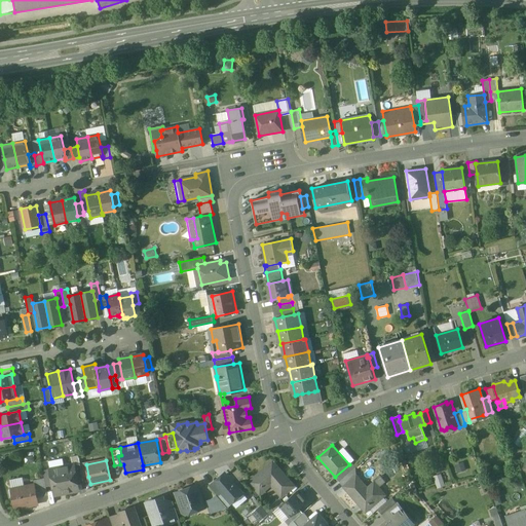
[(294,486),(272,461),(249,482),(260,494),(271,484),(282,496),(294,486)]
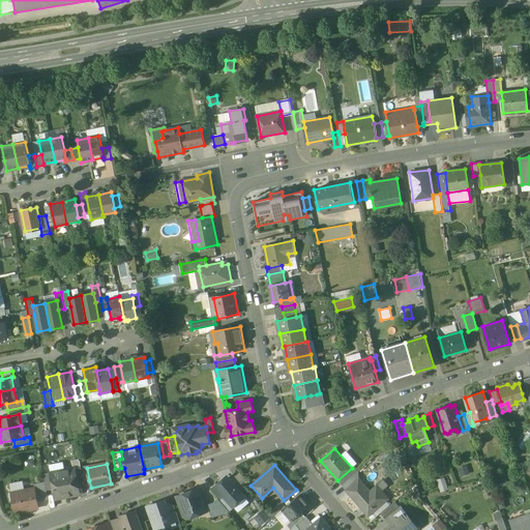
[(87,466),(81,467),(84,480),(89,480),(87,468),(87,466)]
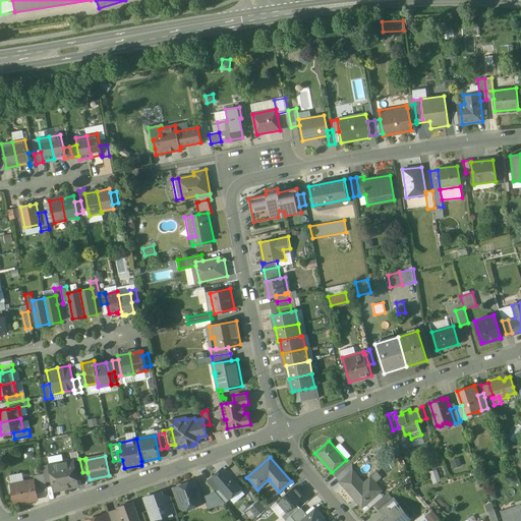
[(79,459),(69,461),(71,471),(74,470),(75,474),(76,474),(82,472),(79,459)]
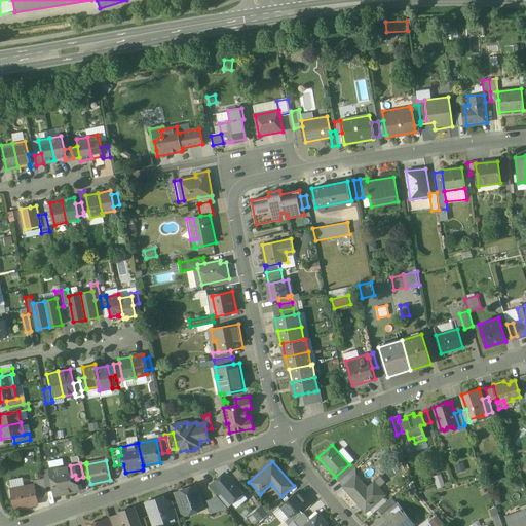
[(349,464),(335,477),(339,482),(355,467),(351,463),(349,464)]
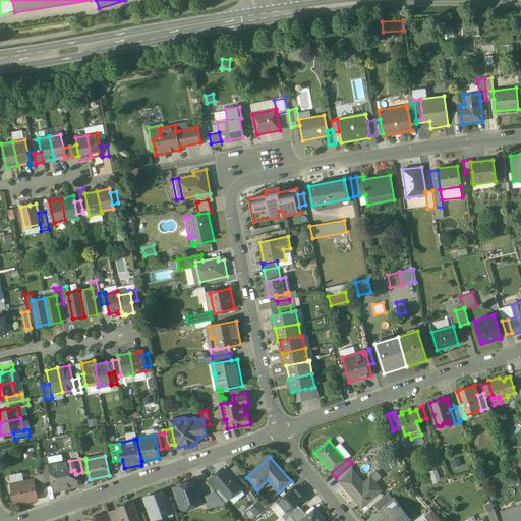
[(69,461),(49,464),(52,480),(54,490),(78,485),(76,474),(75,474),(74,470),(71,471),(69,461)]
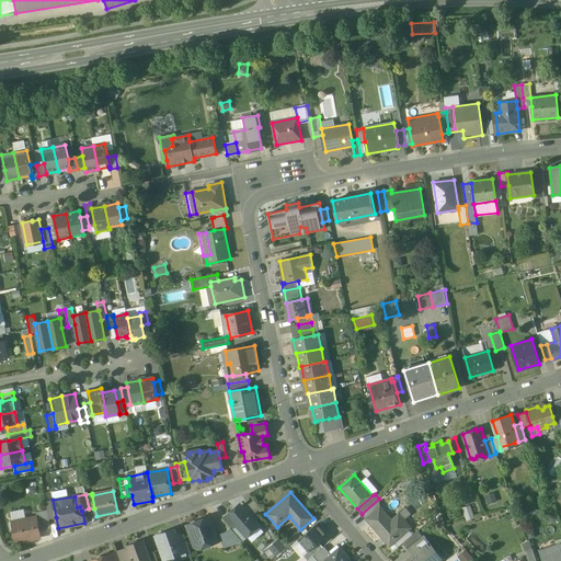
[(379,499),(362,514),(366,519),(380,507),(379,499)]
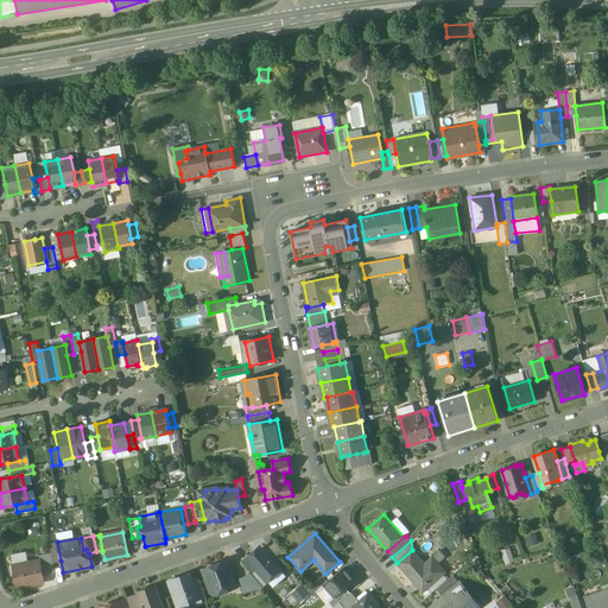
[(57,542),(50,544),(55,562),(61,561),(57,542)]
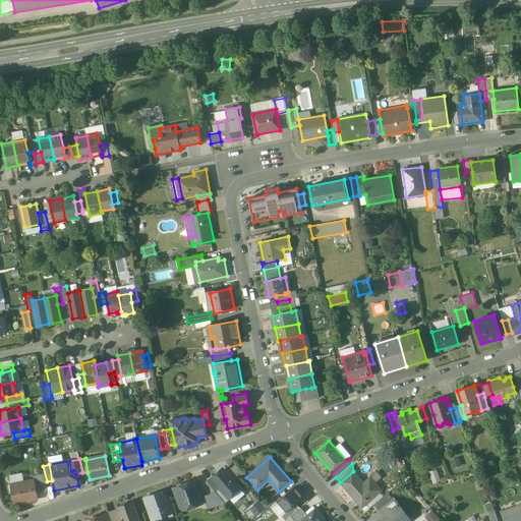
[(243,473),(235,464),(231,468),(239,477),(243,473)]
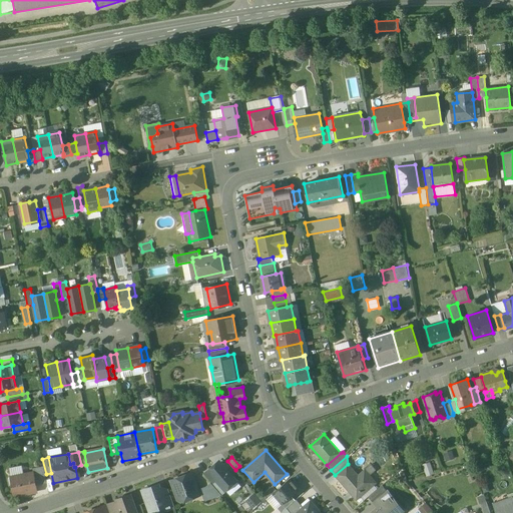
[(236,473),(227,461),(222,465),(232,476),(236,473)]
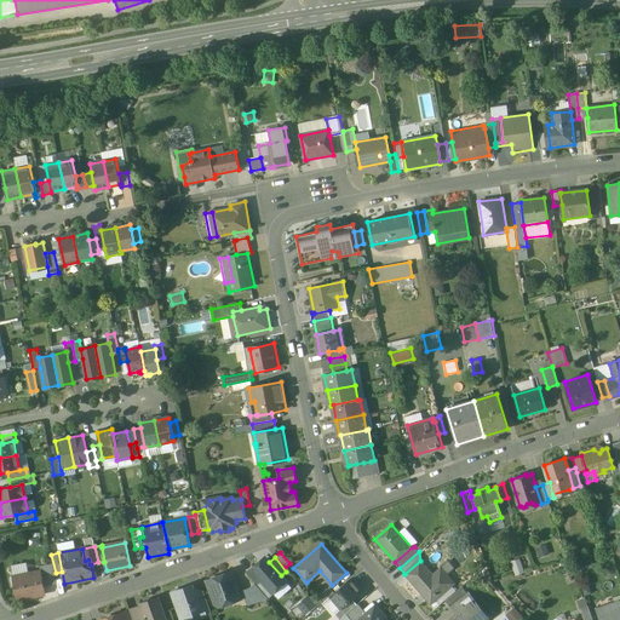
[(521,557),(511,561),(516,575),(524,572),(521,557)]
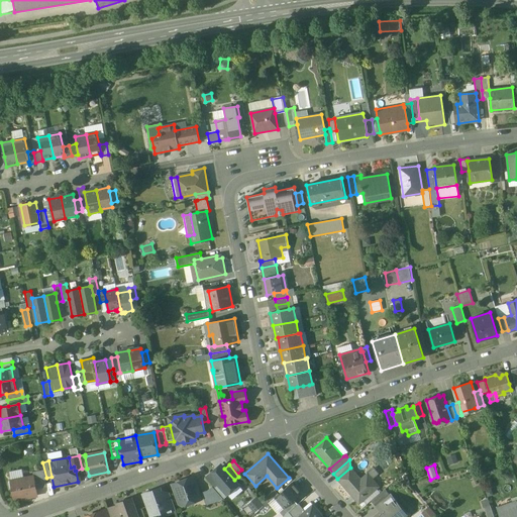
[(224,469),(222,467),(221,467),(216,471),(214,471),(210,474),(210,475),(218,484),(225,493),(229,490),(232,490),(238,485),(234,480),(224,469)]
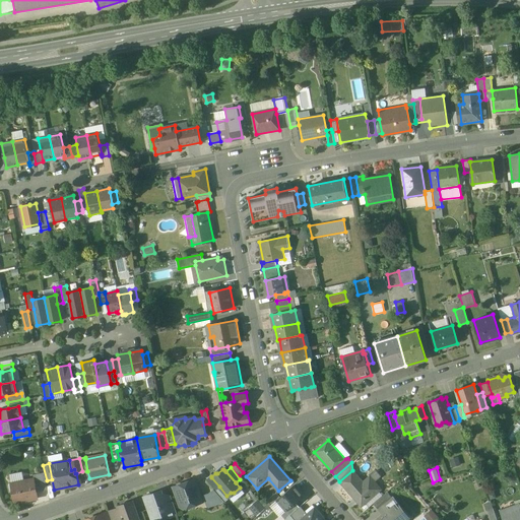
[(368,488),(352,470),(339,481),(362,507),(381,490),(374,482),(368,488)]
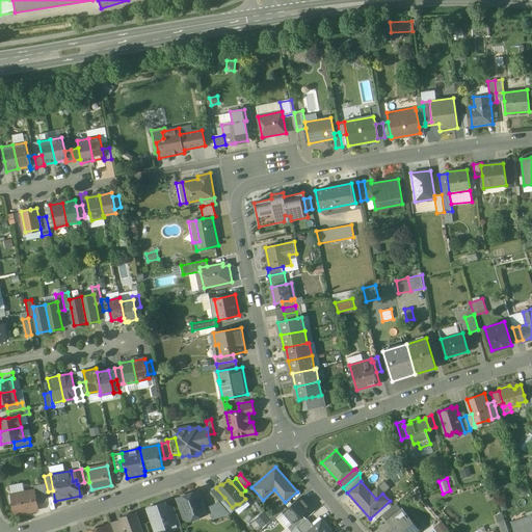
[(224,498),(216,488),(216,487),(211,491),(219,502),(224,498)]
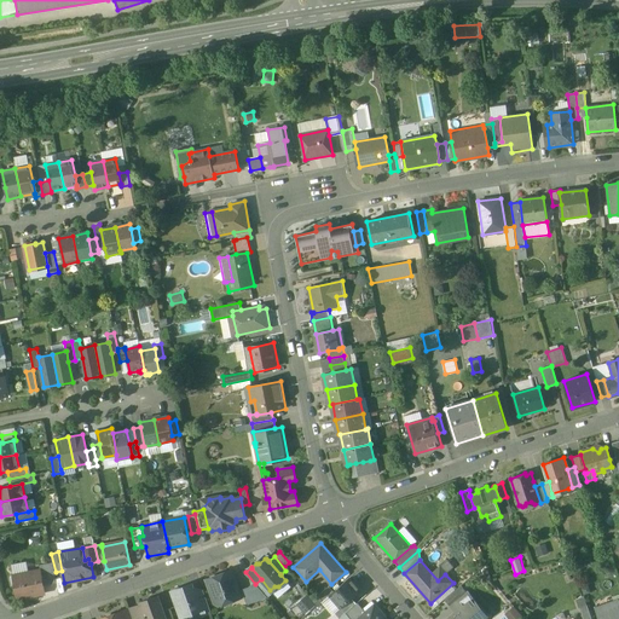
[(40,571),(12,576),(16,599),(44,594),(40,571)]
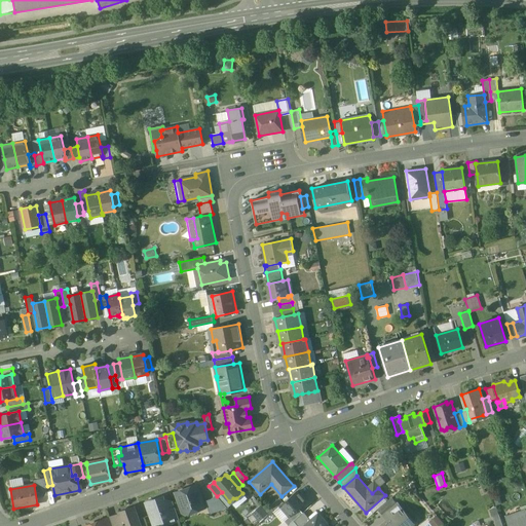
[(196,485),(179,491),(177,495),(182,510),(186,512),(194,509),(198,510),(204,508),(196,485)]
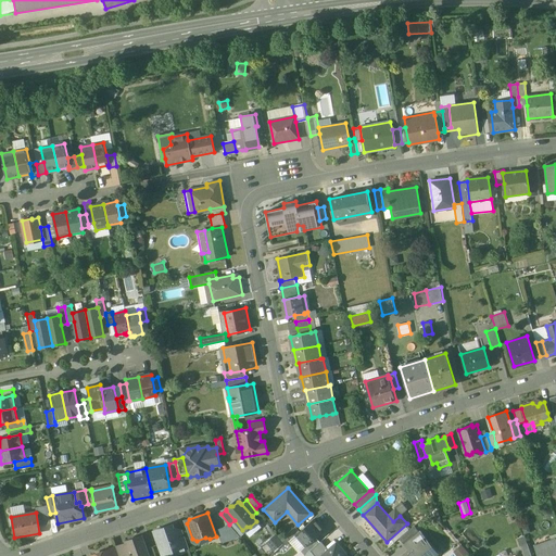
[(300,531),(297,534),(306,546),(316,538),(324,531),(320,528),(320,526),(318,523),(316,522),(313,520),(300,531)]
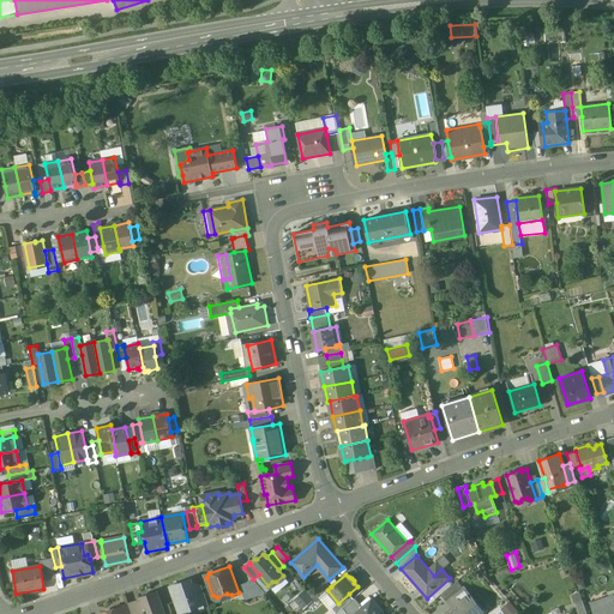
[(187,581),(170,587),(179,612),(185,611),(191,613),(194,607),(199,606),(200,605),(194,589),(192,584),(187,581)]
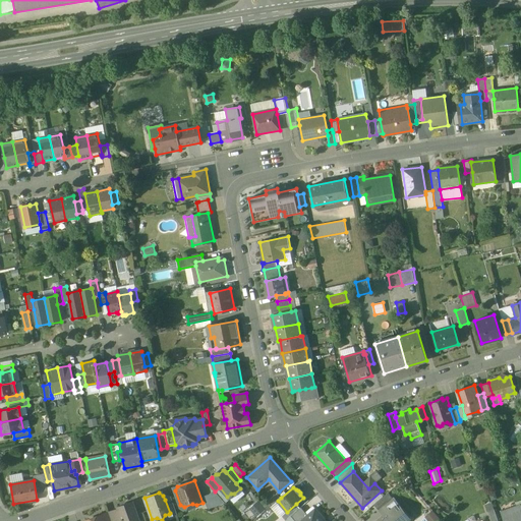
[(216,493),(204,497),(208,509),(225,503),(216,493)]
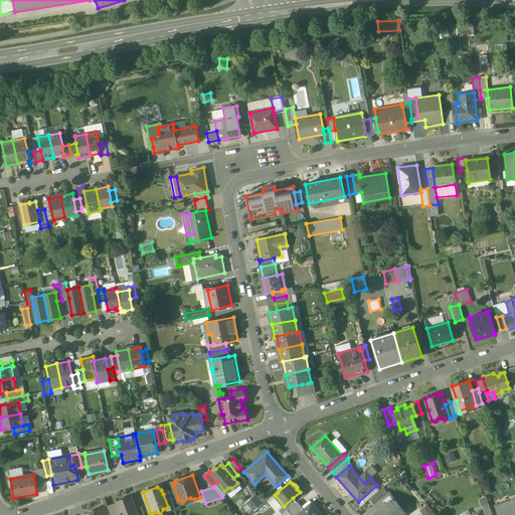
[(274,488),(265,496),(269,500),(275,495),(278,492),(274,488)]
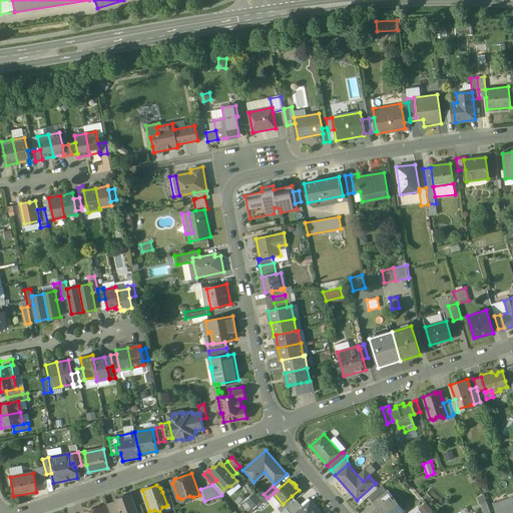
[(382,486),(374,492),(379,498),(387,491),(382,486)]
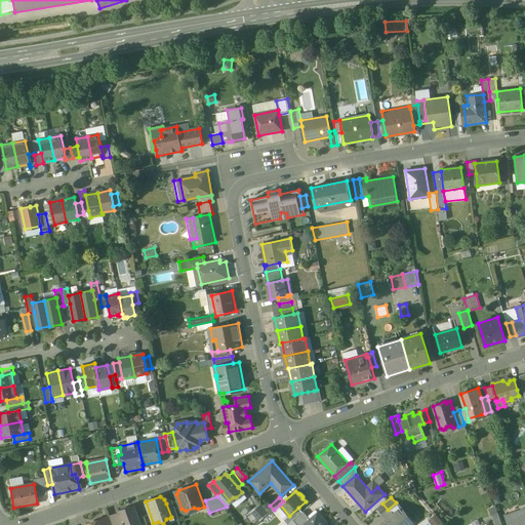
[(172,501),(166,503),(171,517),(170,518),(171,520),(178,517),(172,501)]
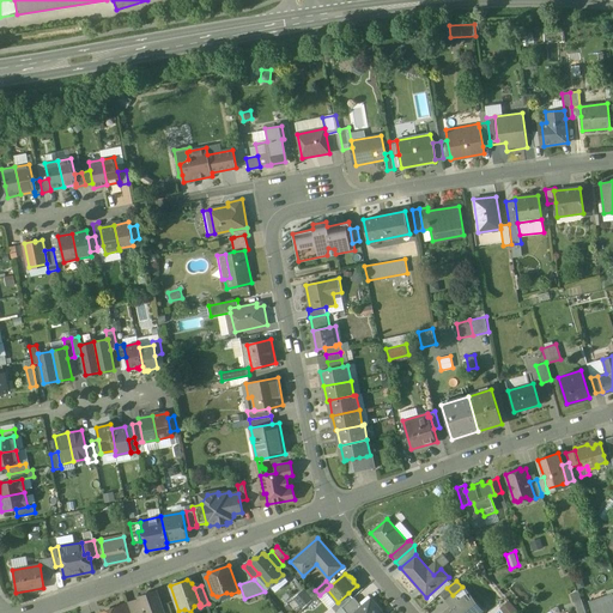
[(453,595),(451,595),(457,604),(468,594),(462,587),(453,595)]
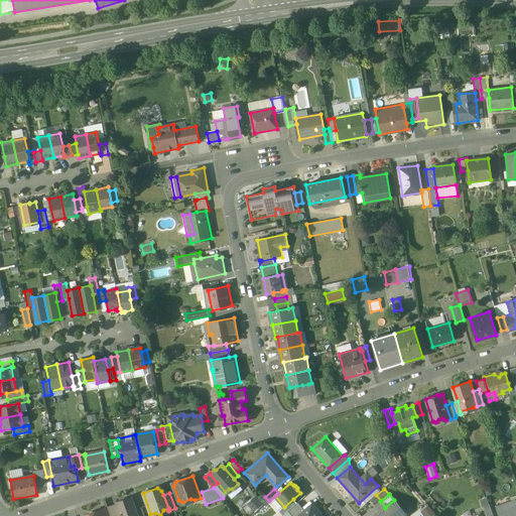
[(137,515),(131,497),(117,502),(118,505),(118,504),(122,515),(137,515)]
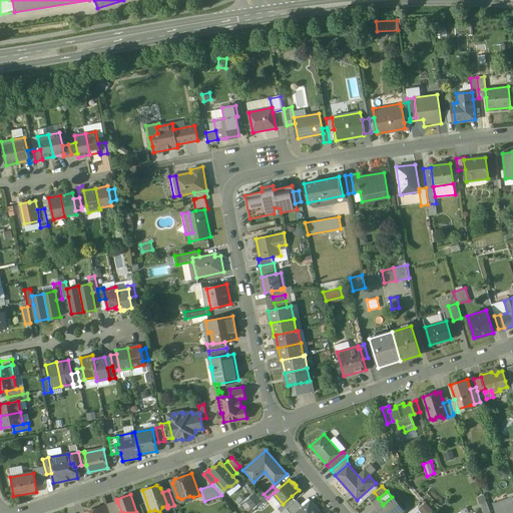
[(292,496),(283,504),(278,508),(282,512),(287,508),(296,500),(292,496)]
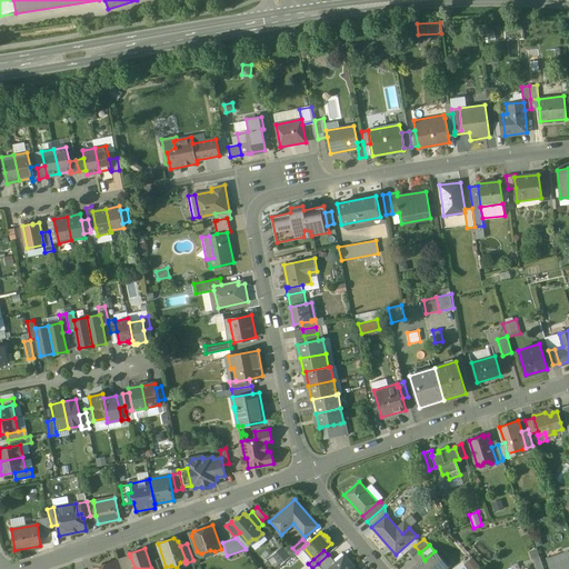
[(425,560),(412,568),(443,568),(447,567),(435,551),(425,560)]
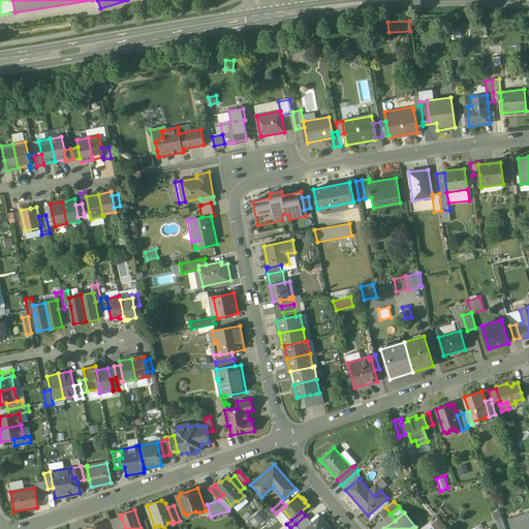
[(525,515),(509,521),(511,528),(528,528),(528,516),(528,514),(525,515)]
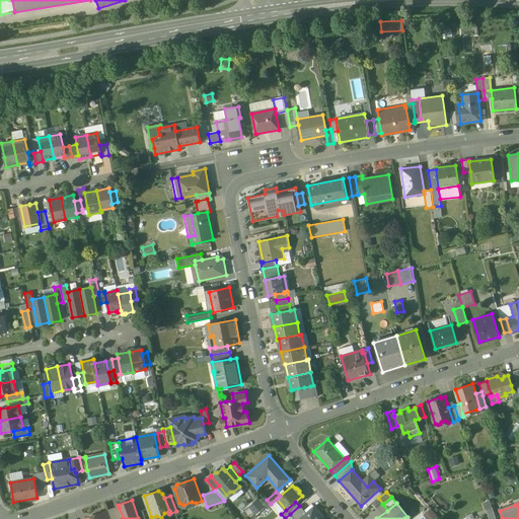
[(299,506),(290,514),(293,518),(300,518),(307,513),(300,505),(299,506)]
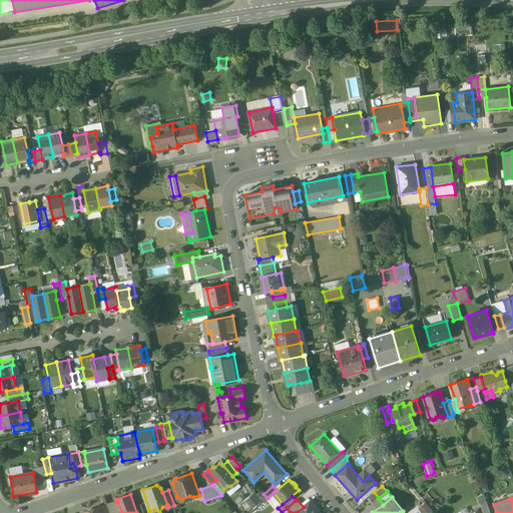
[(117,502),(107,505),(109,512),(121,512),(117,501),(117,502)]
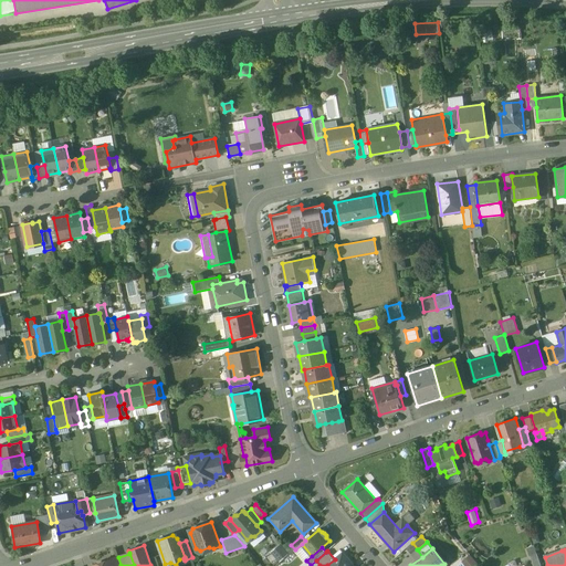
[(353,565),(343,553),(335,559),(327,565),(353,565)]
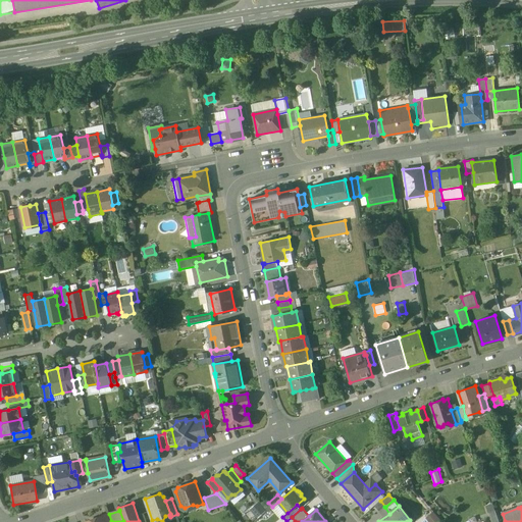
[(429,521),(435,521),(440,518),(433,511),(426,518),(429,521)]
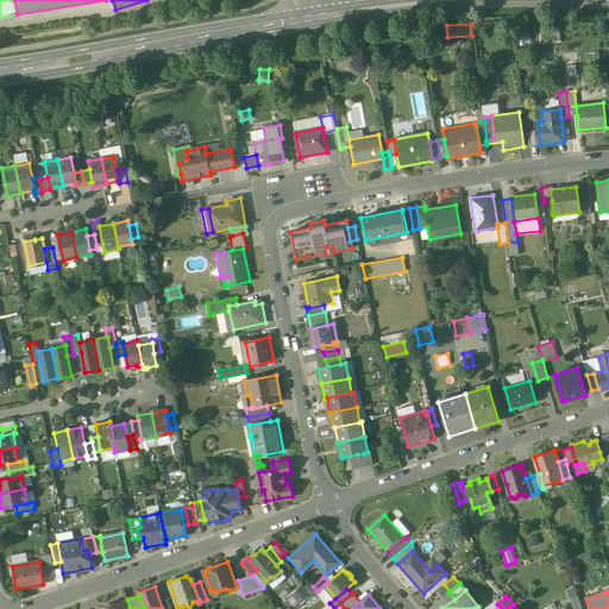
[(582,608),(578,597),(571,600),(573,608),(582,608)]
